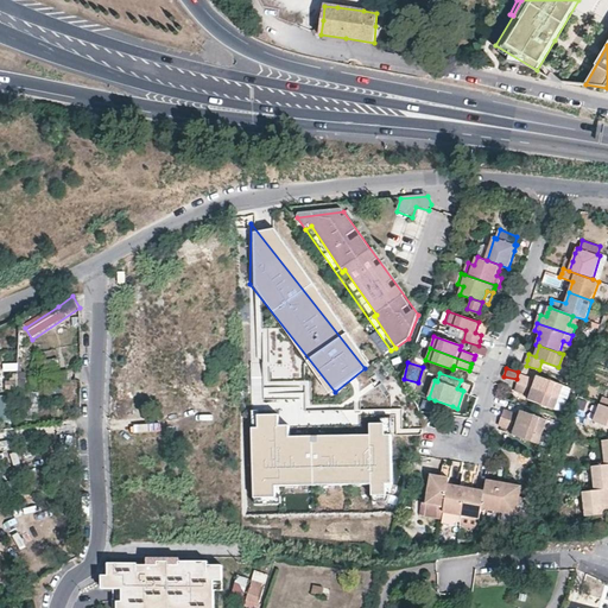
[(523,375),(520,384),(561,398),(561,397),(564,385),(564,384),(539,375),(537,380),(523,375)]
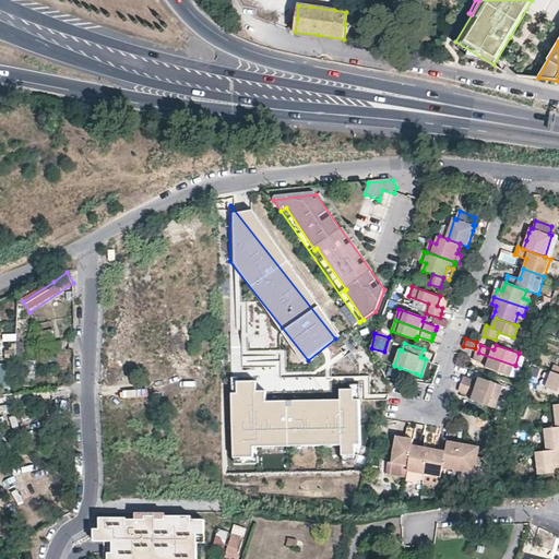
[(394,366),(400,349),(393,347),(388,364),(394,366)]
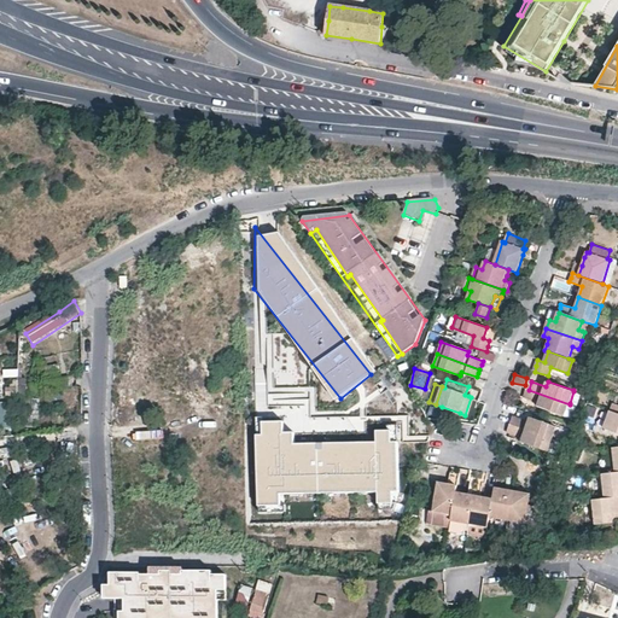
[(570,404),(529,390),(525,397),(541,403),(540,407),(565,417),(570,404)]
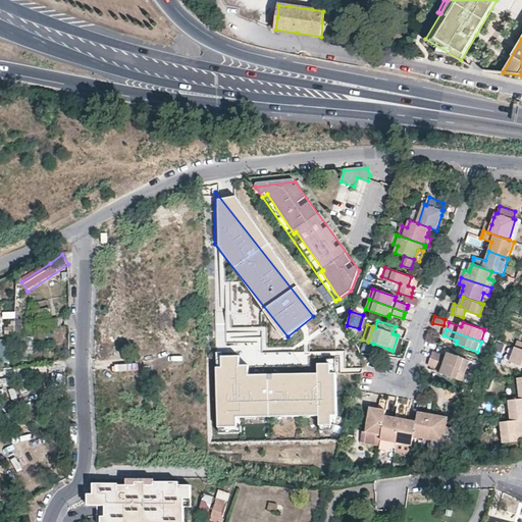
[(488,344),(491,332),(484,330),(481,341),(488,344)]
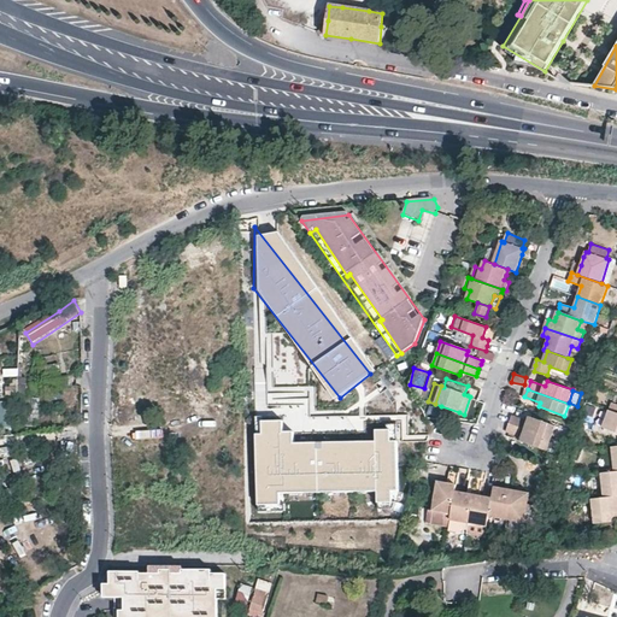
[(39,427),(37,398),(21,399),(21,428),(39,427)]
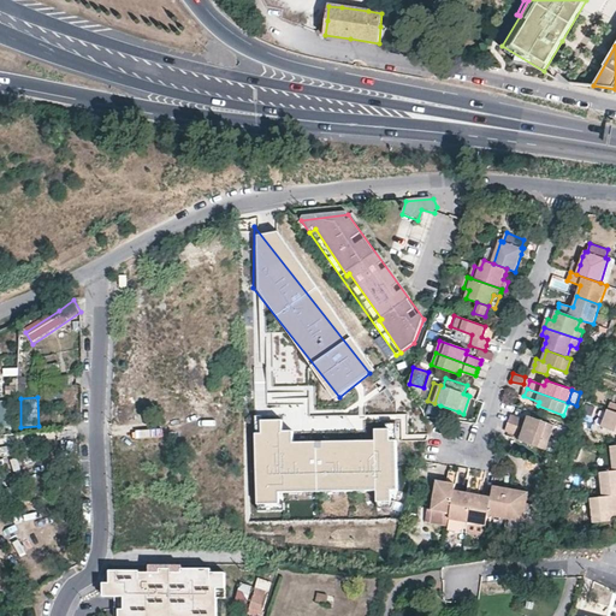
[(0,400),(0,426),(10,426),(9,400),(0,400)]
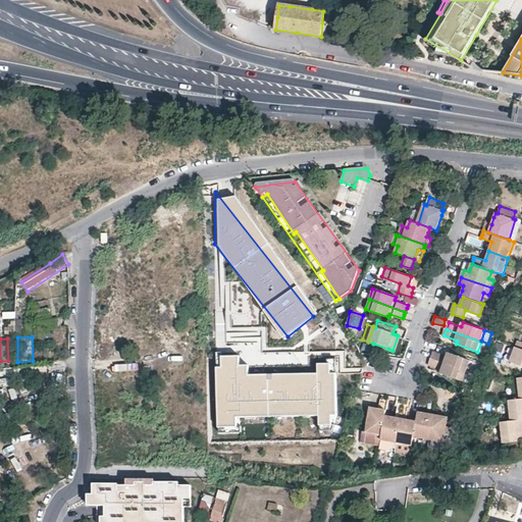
[(387,353),(388,349),(373,344),(372,347),(387,353)]
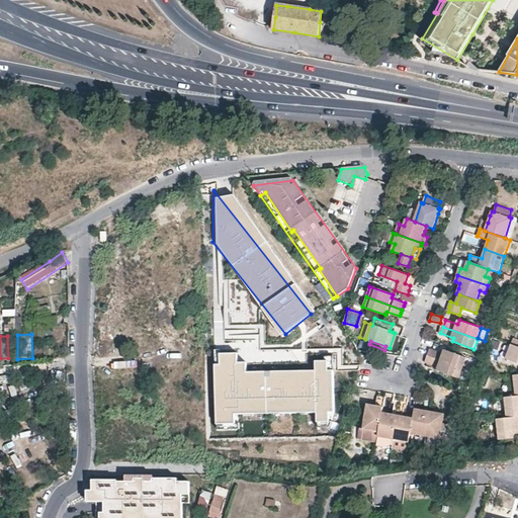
[(517,344),(513,343),(507,359),(517,363),(517,344)]
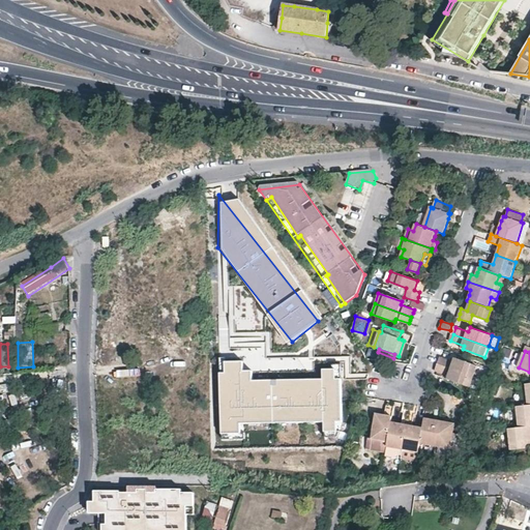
[(235,367),(228,367),(229,431),(244,431),(244,418),(342,416),(341,357),(321,358),(321,374),(266,375),(266,363),(253,352),(234,352),(235,367)]
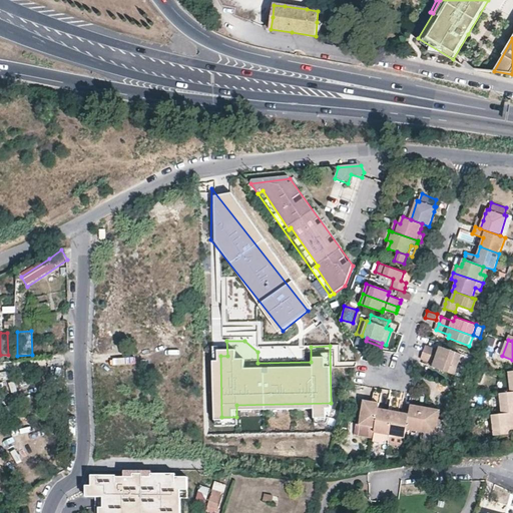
[(425,349),(424,353),(458,365),(461,354),(441,346),(439,350),(426,346),(425,349)]
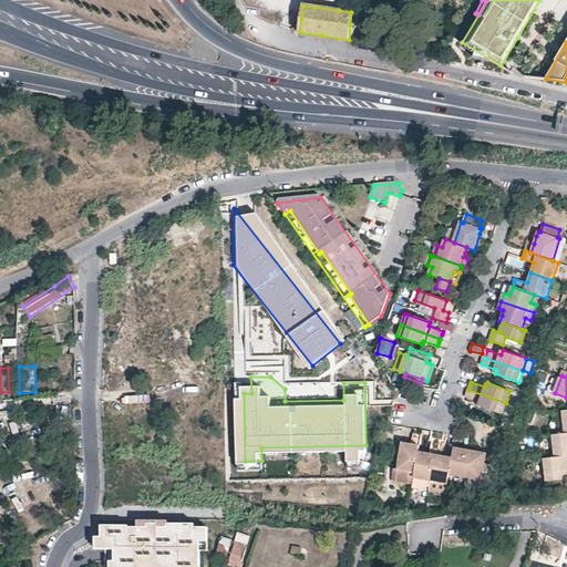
[(506,403),(468,390),(467,393),(465,397),(481,401),(480,405),(502,413),(506,403)]
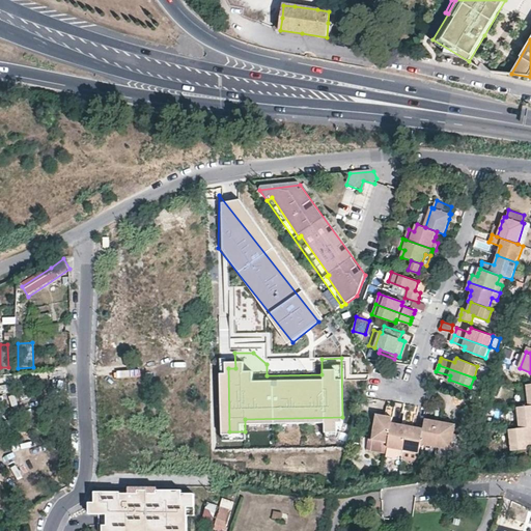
[(530,403),(529,404),(518,406),(520,427),(530,425),(530,403)]
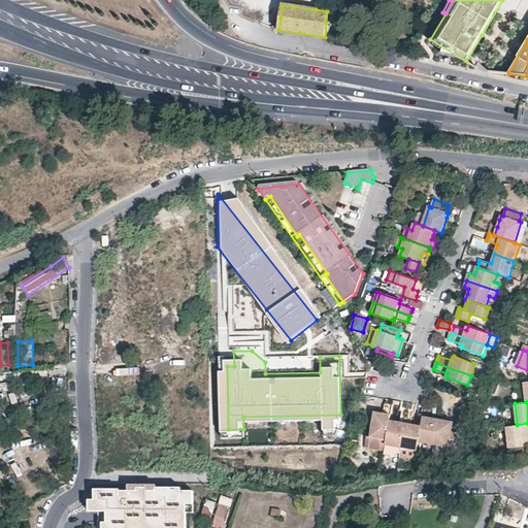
[(390,421),(391,417),(385,416),(386,410),(381,409),(374,408),(370,433),(388,436),(390,421)]
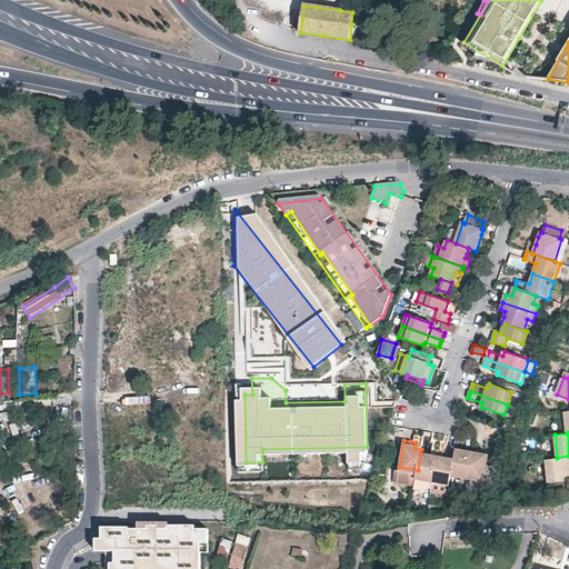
[(468,480),(473,453),(467,452),(461,451),(461,455),(456,453),(455,460),(451,477),(468,480)]
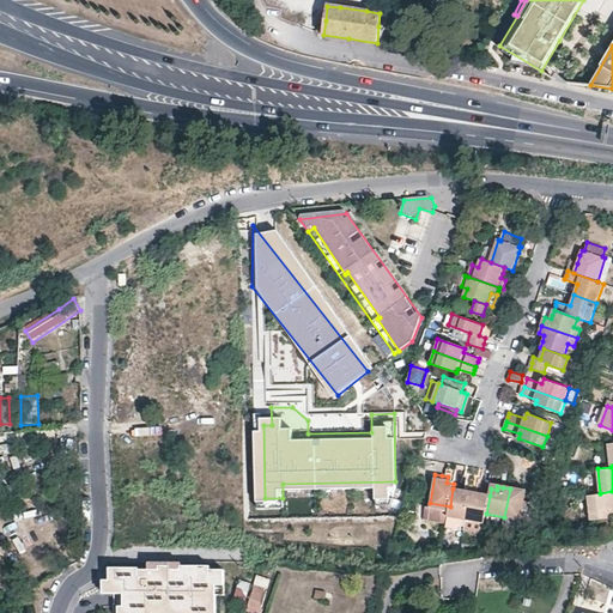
[(450,507),(448,517),(467,521),(471,497),(462,496),(463,491),(457,490),(453,489),(450,507)]
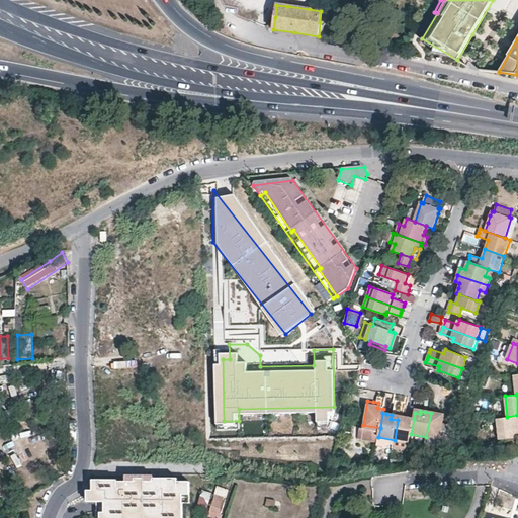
[(431,413),(426,437),(452,441),(455,425),(444,423),(445,419),(440,418),(441,414),(436,414),(431,413)]
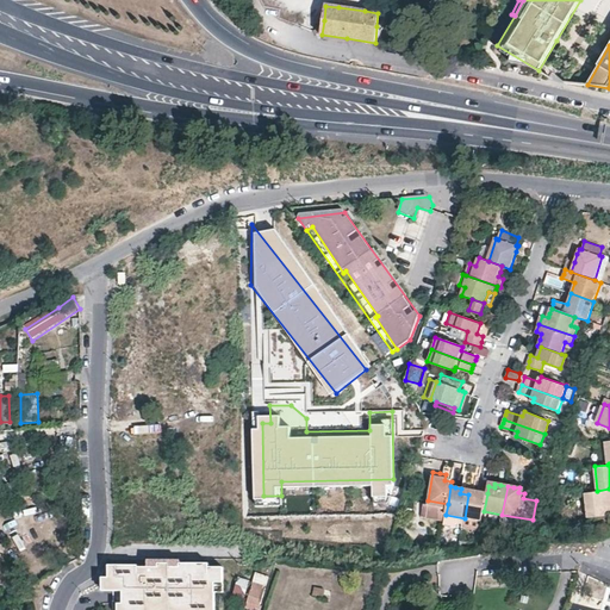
[(609,489),(597,491),(585,492),(587,517),(609,515),(609,489)]
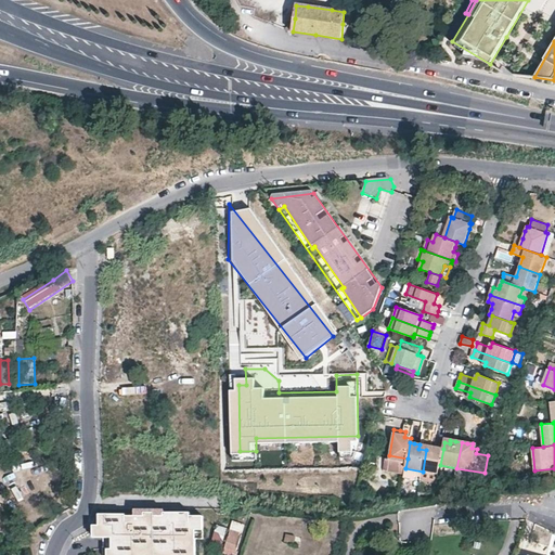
[(426,450),(423,472),(439,474),(440,465),(443,449),(438,448),(434,447),(433,452),(426,450)]
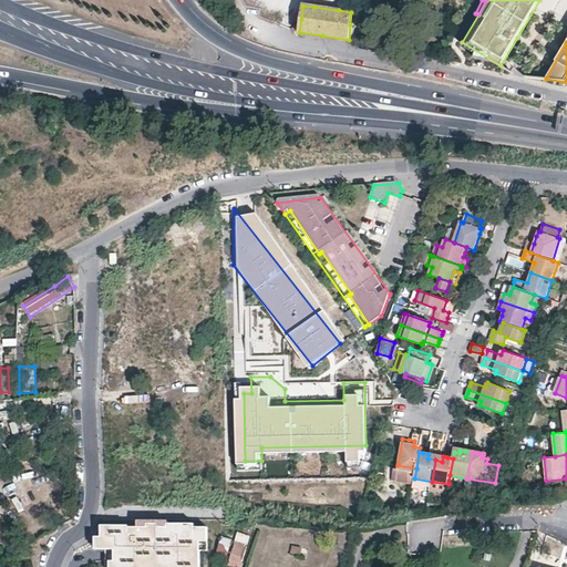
[(432,482),(414,478),(413,488),(424,490),(425,486),(431,487),(432,482)]
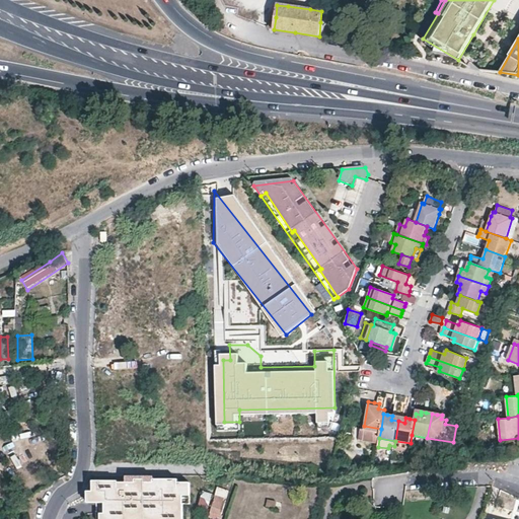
[(409,451),(411,443),(395,441),(394,446),(393,448),(409,451)]
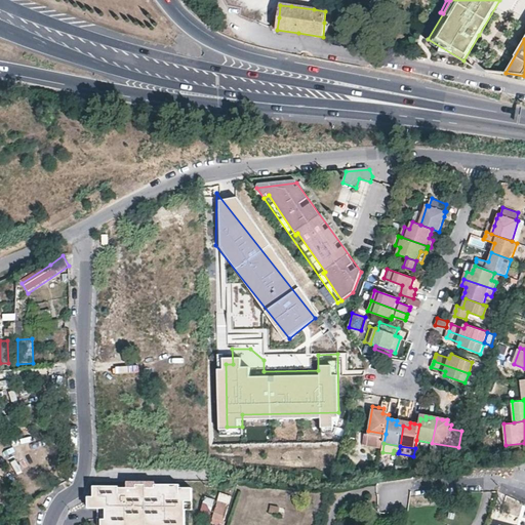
[(119,487),(94,487),(94,497),(94,507),(107,507),(108,520),(110,520),(110,524),(128,524),(137,524),(146,524),(147,524),(156,524),(185,524),(186,510),(186,500),(193,500),(193,488),(180,488),(180,485),(157,485),(157,489),(147,489),(147,485),(138,485),(138,489),(128,489),(119,489),(119,487)]
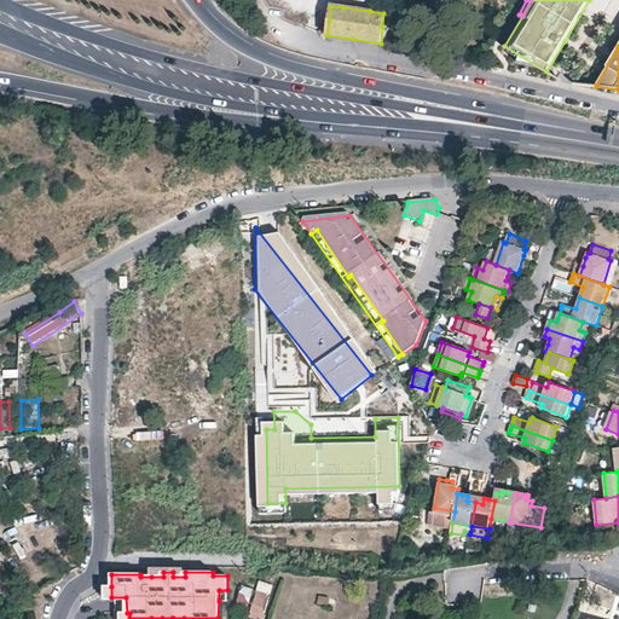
[(259,617),(262,618),(264,618),(266,614),(264,613),(272,585),(260,582),(249,615),(258,618),(259,617)]
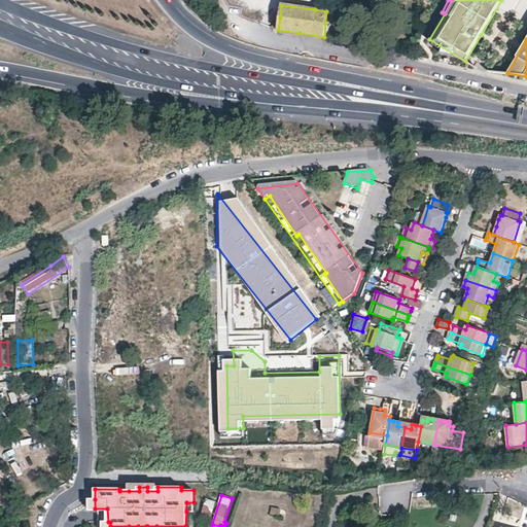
[(207,498),(199,520),(204,522),(205,519),(210,521),(216,501),(207,498)]
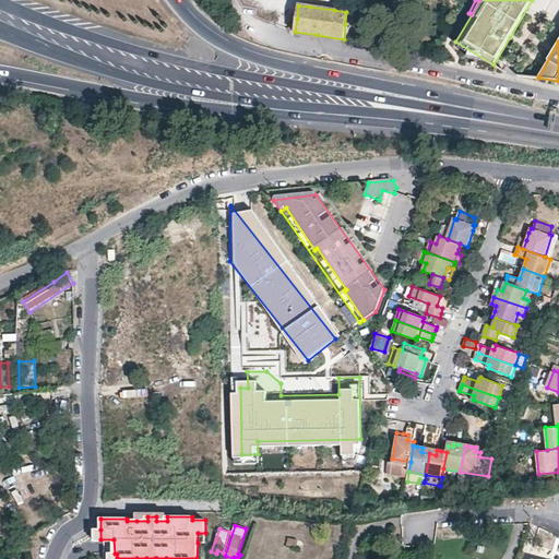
[(100,530),(95,530),(95,543),(102,543),(105,543),(104,558),(117,558),(117,554),(115,554),(114,539),(100,539),(100,530)]
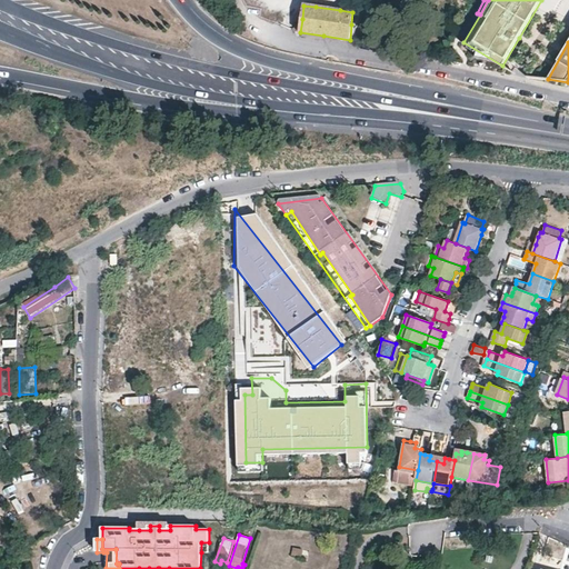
[(303,549),(293,547),(291,557),(301,559),(303,549)]
